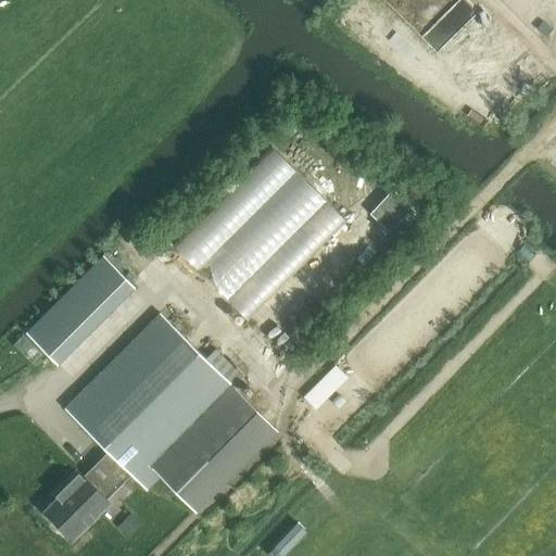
[(393,0),(424,32),(457,0),(393,0)]
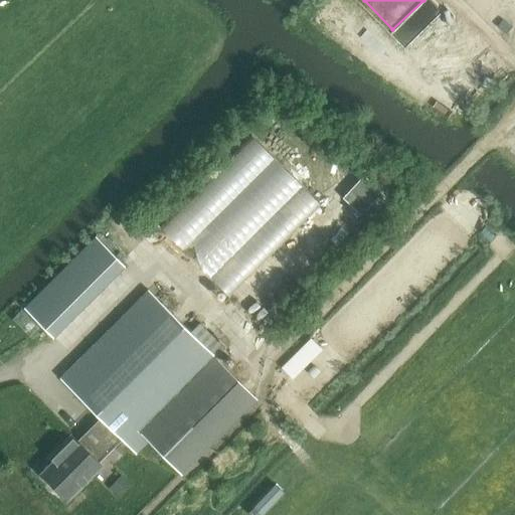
[(256,136),(165,223),(230,291),(321,203),(256,136)]
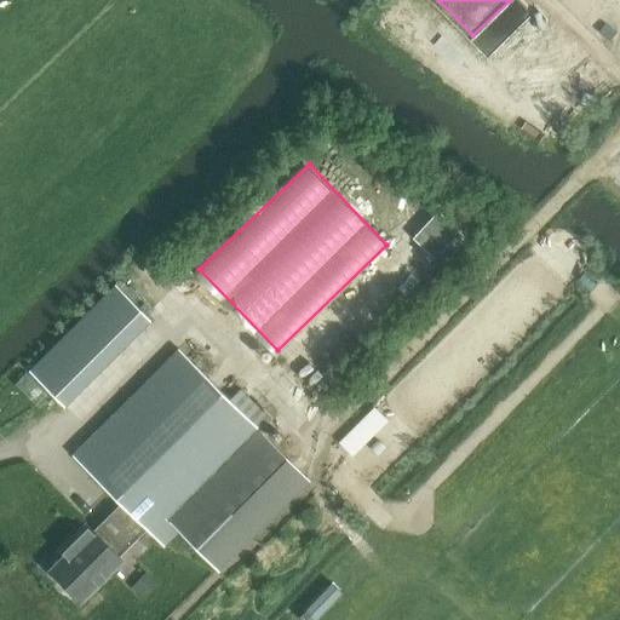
[(460,231),(437,211),(412,239),(434,259),(460,231)]
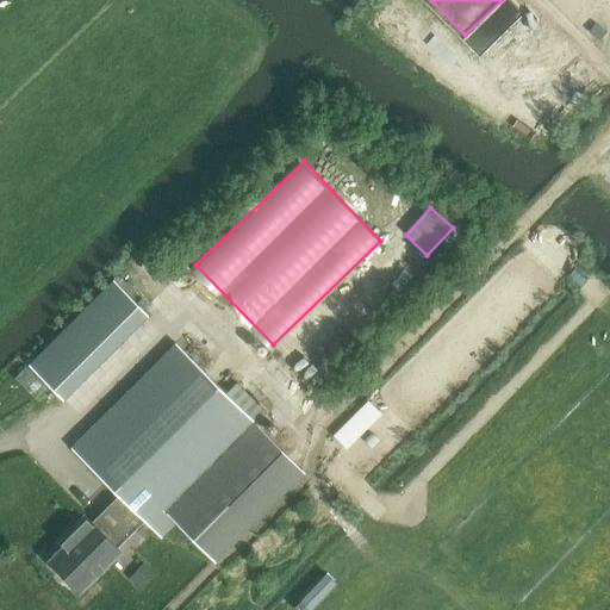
[(66,547),(53,560),(82,591),(123,551),(122,546),(147,521),(159,533),(172,518),(215,561),(304,473),(261,430),(263,428),(260,424),(266,418),(236,388),(230,394),(179,343),(74,448),(120,496),(94,522),(87,515),(61,542),(66,547)]
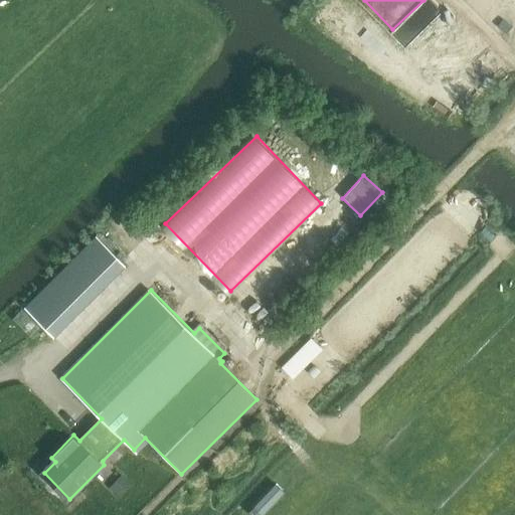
[(22,310),(12,319),(30,337),(39,328),(22,310)]
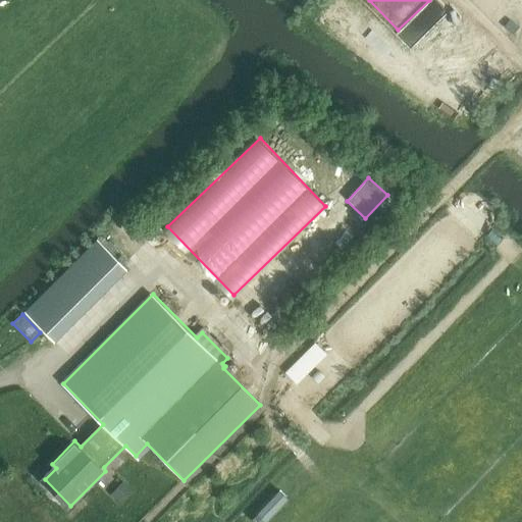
[(124,485),(111,499),(118,507),(133,492),(124,485)]
